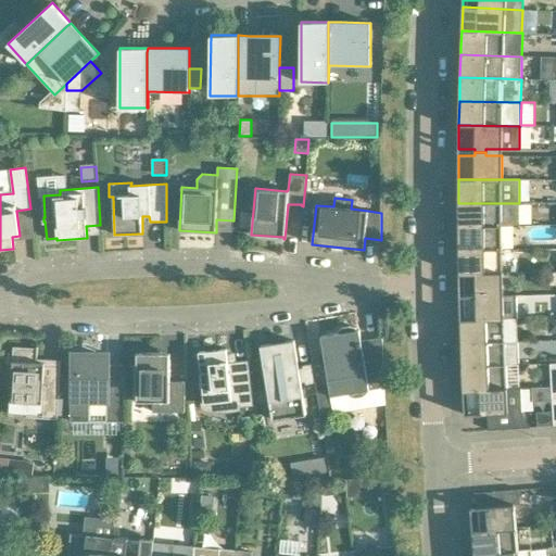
[(519,203),(502,203),(458,203),(458,227),(502,226),(519,226),(519,203)]
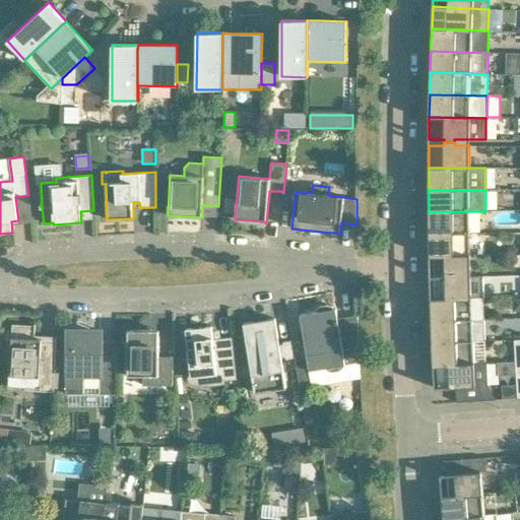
[(429,212),(429,234),(469,234),(469,211),(429,212)]
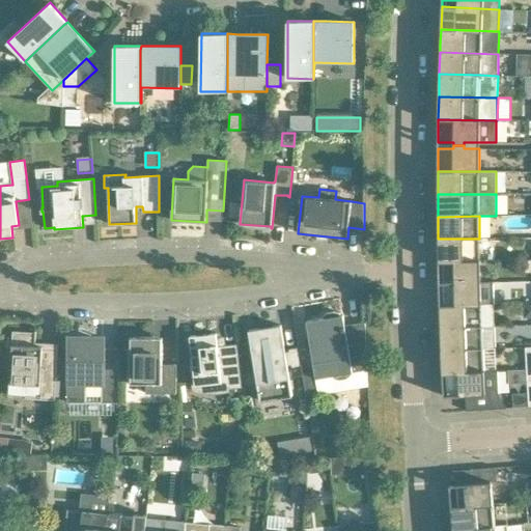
[(439,261),(480,260),(479,239),(438,239),(439,261)]
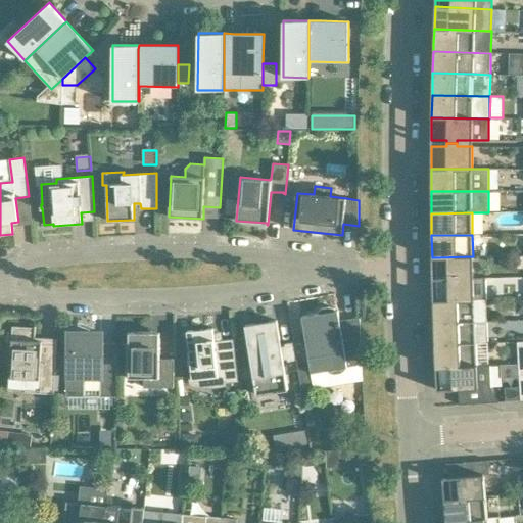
[(432,257),(432,279),(473,278),(473,256),(432,257)]
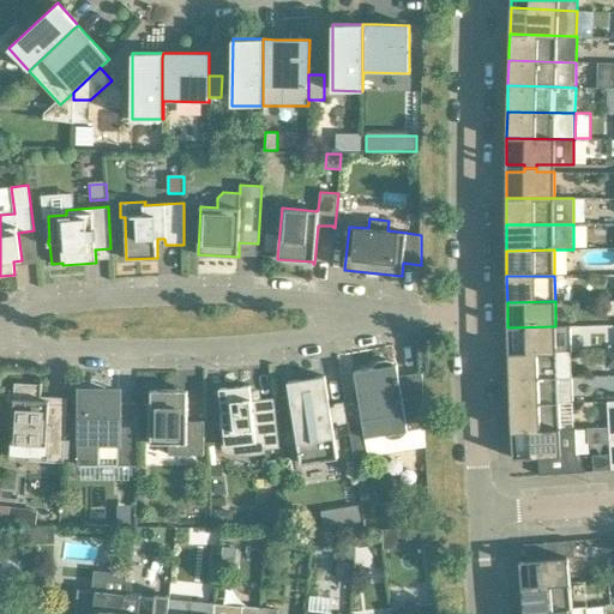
[(509,354),(557,353),(555,326),(507,327),(509,354)]
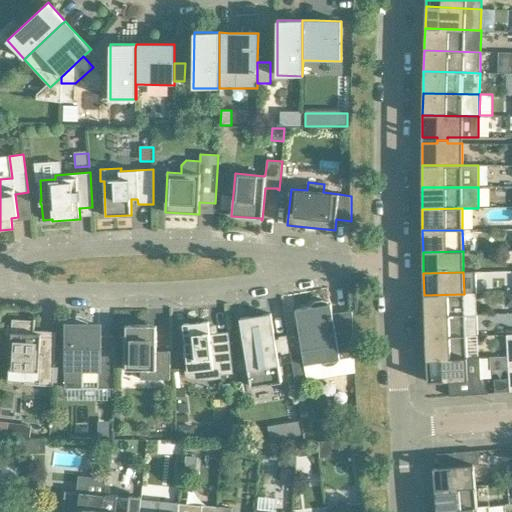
[(476,293),(464,294),(424,295),(425,317),(477,315),(476,293)]
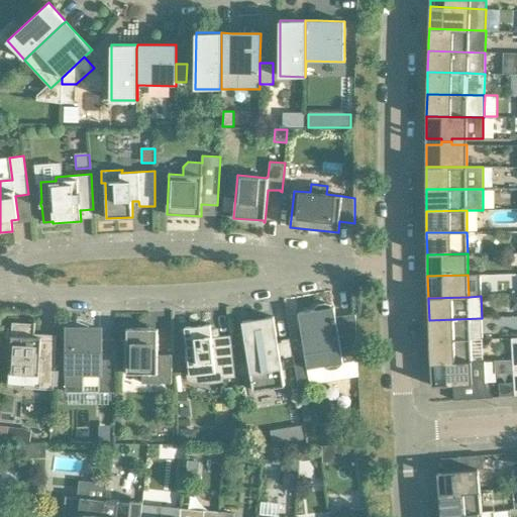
[(342,363),(357,360),(355,313),(335,317),(334,307),(331,307),(331,304),(326,303),(319,304),(314,307),(314,310),(298,313),(307,369),(324,366),(326,366),(326,368),(331,371),(337,370),(343,366),(342,363)]
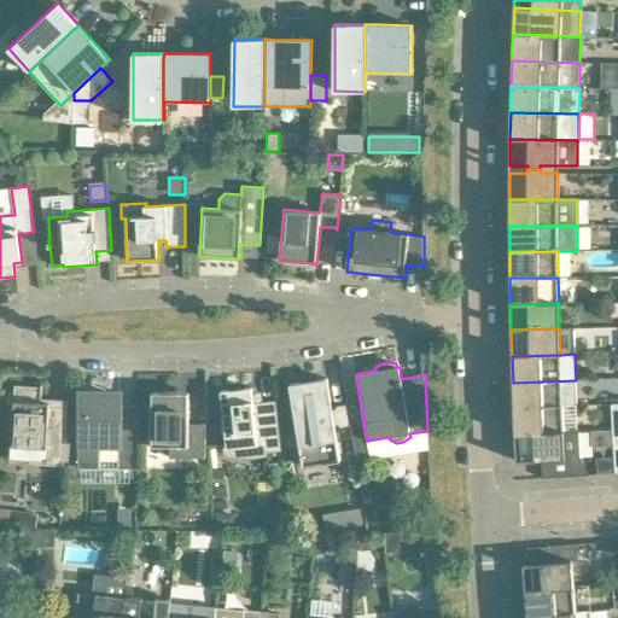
[(327,379),(289,385),(303,467),(340,460),(334,425),(332,410),(327,379)]
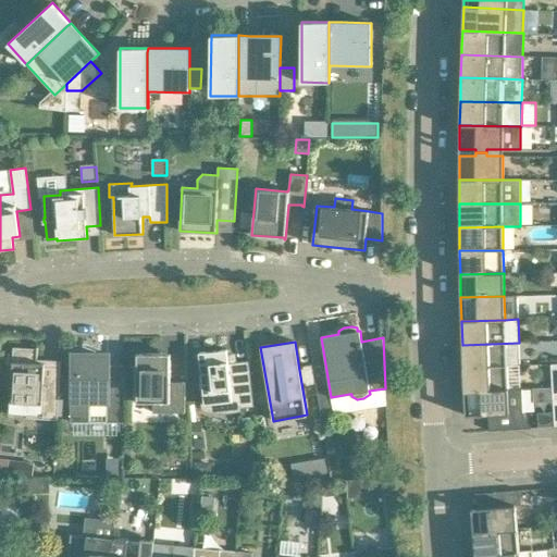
[(462,353),(462,368),(507,367),(520,366),(519,343),(462,345),(462,353)]
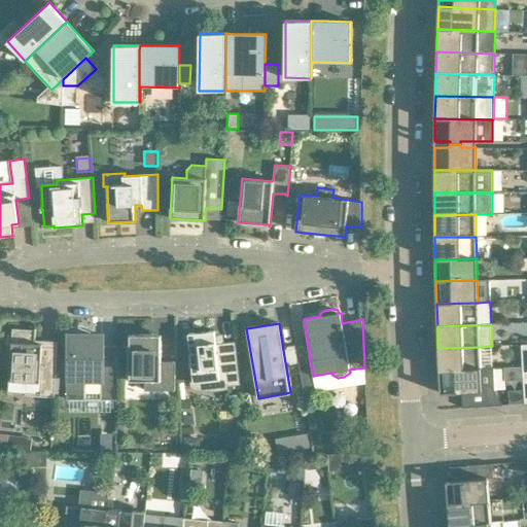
[(9,381),(9,391),(27,392),(27,394),(44,395),(44,397),(55,397),(57,353),(42,352),(42,344),(35,344),(35,340),(36,328),(35,328),(34,331),(13,330),(13,346),(11,346),(9,381)]
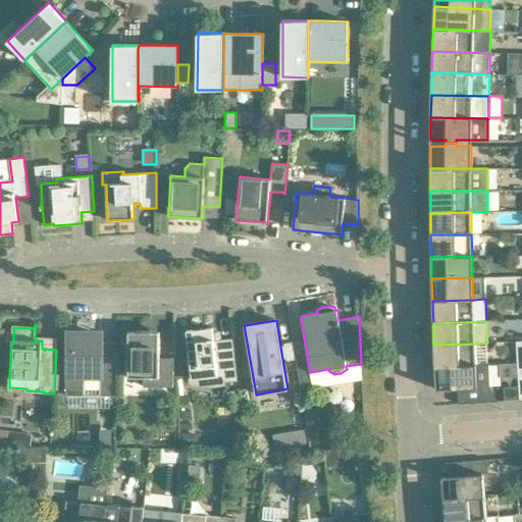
[(187,365),(190,365),(192,379),(217,376),(217,382),(223,381),(223,383),(238,381),(233,338),(219,340),(219,333),(213,334),(213,328),(187,330),(189,352),(187,352),(187,365)]
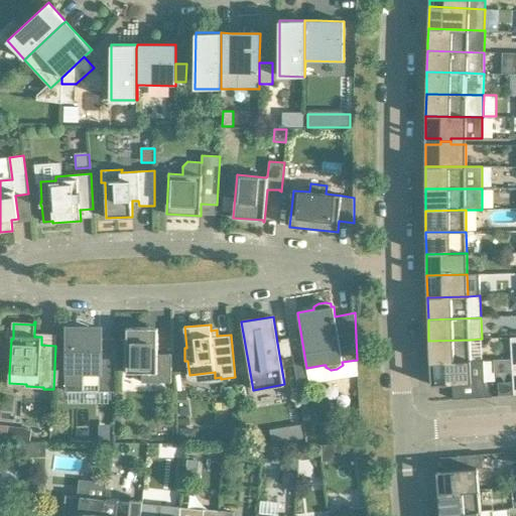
[(99,340),(91,340),(91,328),(68,328),(68,371),(66,371),(66,391),(84,391),(84,372),(98,372),(98,391),(114,391),(114,339),(99,338),(99,340)]
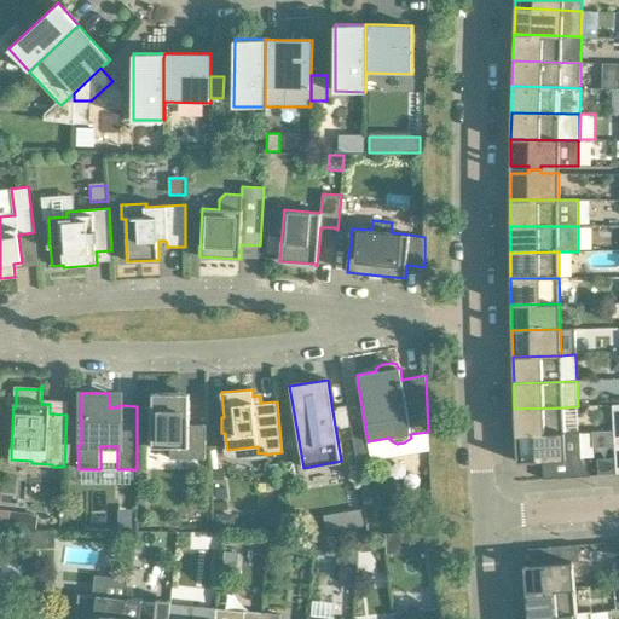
[(189,424),(189,401),(189,393),(178,393),(152,393),(151,447),(169,447),(169,458),(206,460),(206,426),(189,424)]
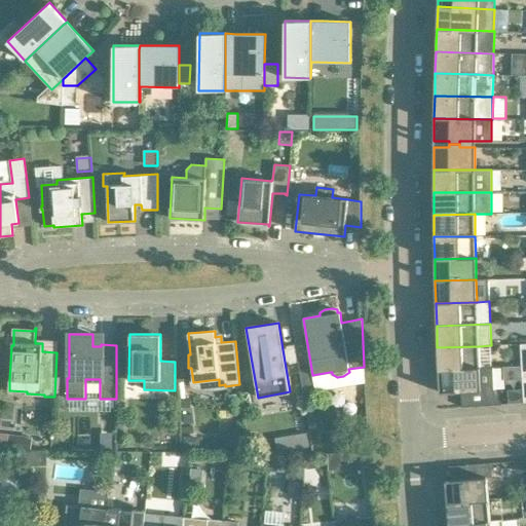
[(287,348),(283,349),(285,362),(289,362),(289,364),(298,362),(295,344),(287,346),(287,348)]
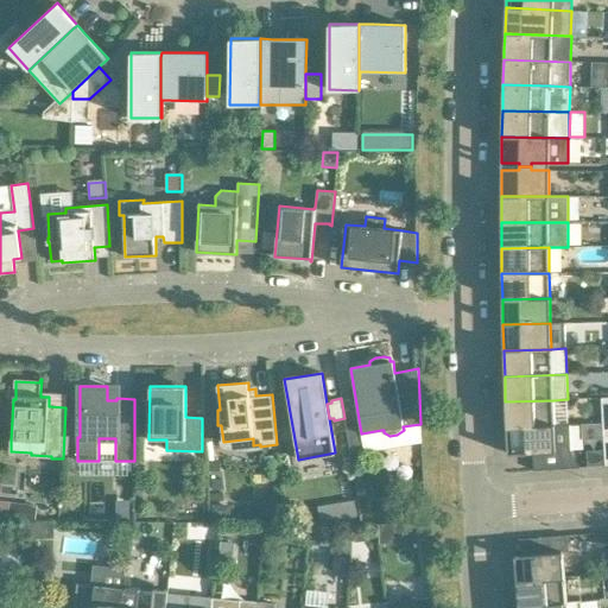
[(553,400),(505,401),(505,403),(506,410),(507,428),(570,424),(570,423),(568,423),(568,399),(553,400)]
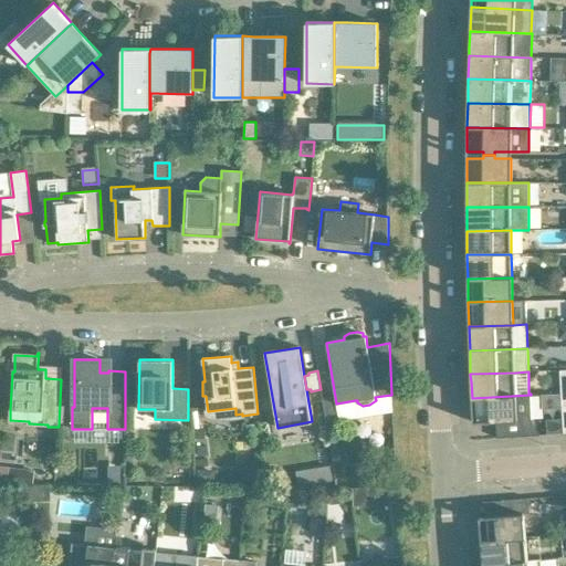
[(532,418),(531,395),(472,398),(472,406),(473,422),(495,421),(496,438),(532,436),(532,418)]
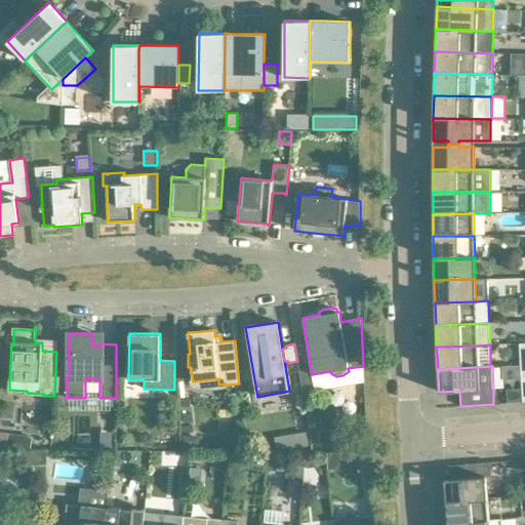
[(521,390),(507,390),(507,403),(522,402),(521,390)]
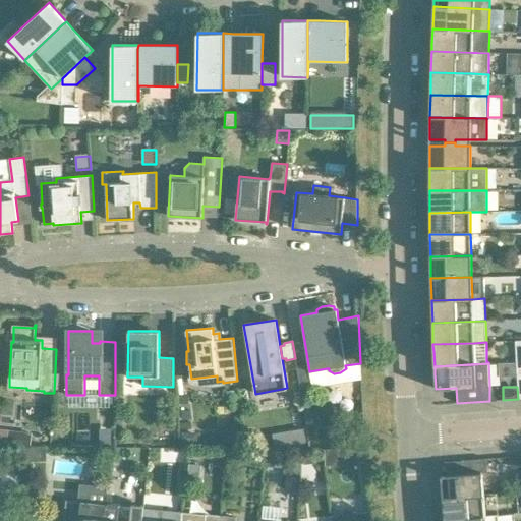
[(345,424),(331,426),(334,447),(348,445),(345,424)]
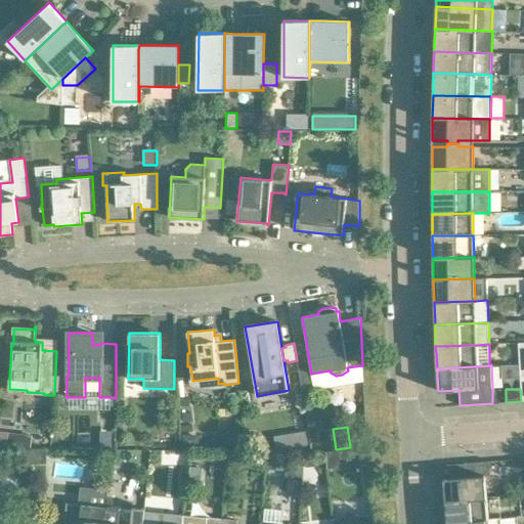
[(306,430),(294,432),(296,446),(308,444),(306,430)]
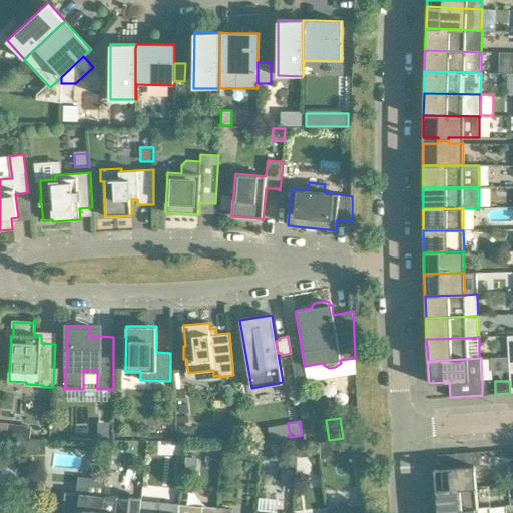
[(179,427),(179,439),(193,439),(193,431),(188,427),(179,427)]
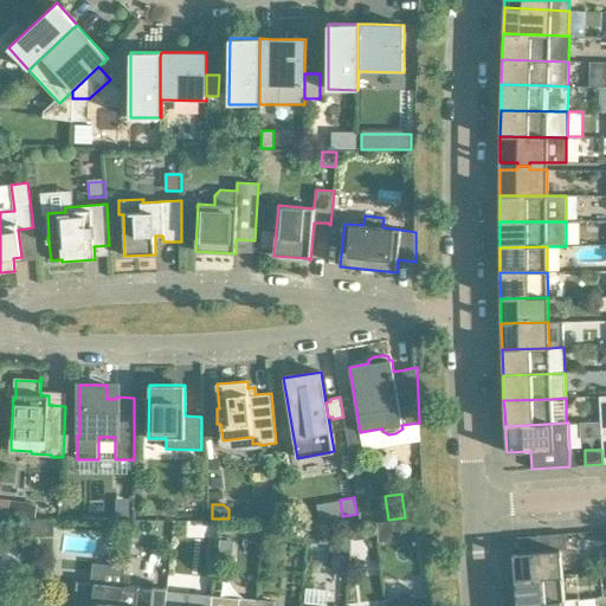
[(50,520),(24,520),(28,534),(51,534),(50,520)]
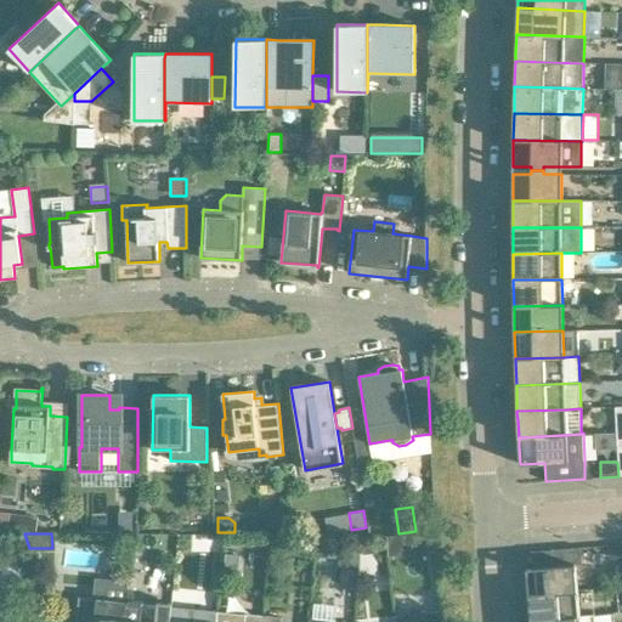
[(320,536),(317,555),(338,558),(339,538),(320,536)]
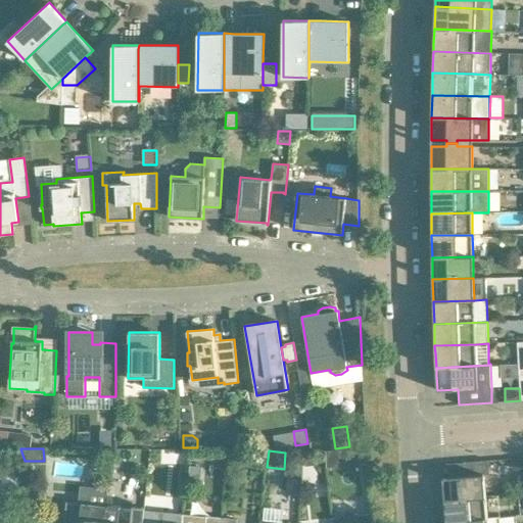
[(338,452),(326,450),(327,468),(339,467),(338,452)]
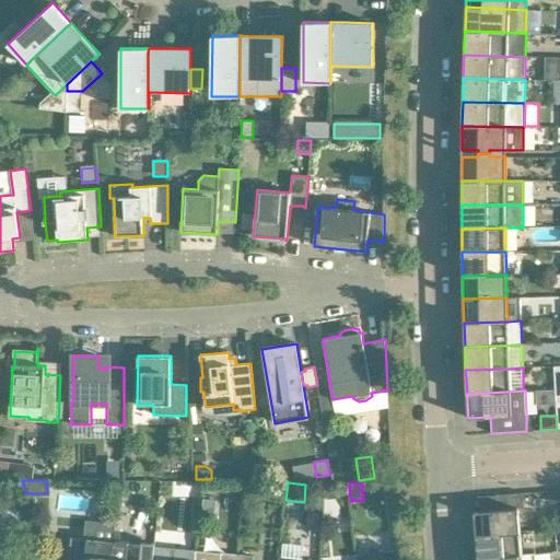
[(559,499),(559,491),(549,492),(549,500),(552,503),(559,502),(559,499)]
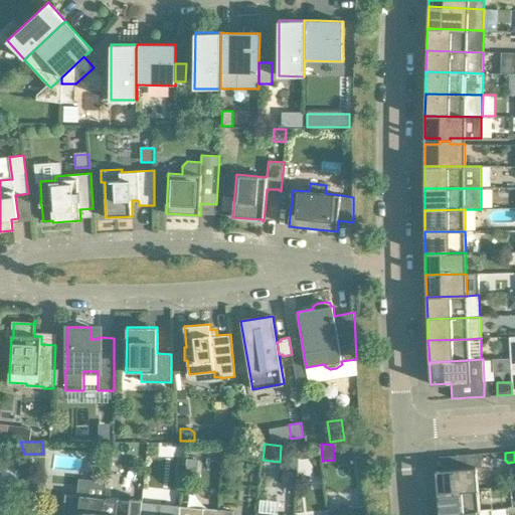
[(478,489),(476,468),(482,468),(481,454),(456,455),(457,468),(436,470),(438,492),(478,489)]
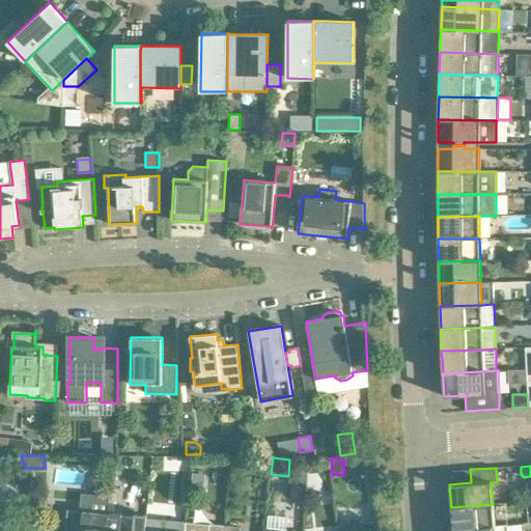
[(453,530),(495,526),(493,504),(451,507),(453,530)]
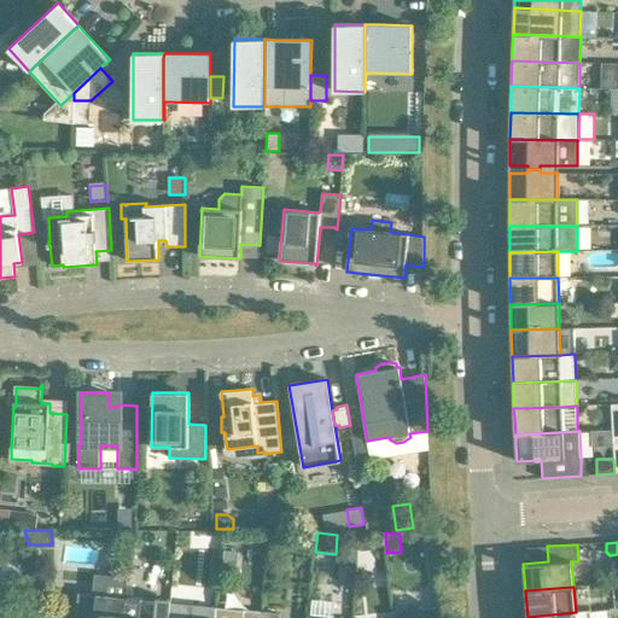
[(122,617),(124,598),(79,593),(75,617),(122,617)]
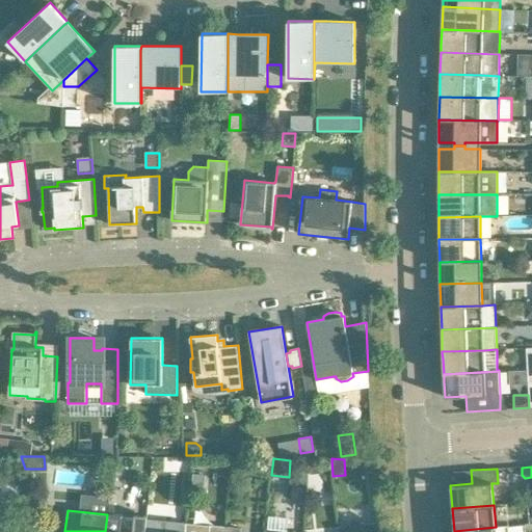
[(107,514),(105,531),(145,531),(147,519),(148,516),(135,515),(134,517),(107,514)]
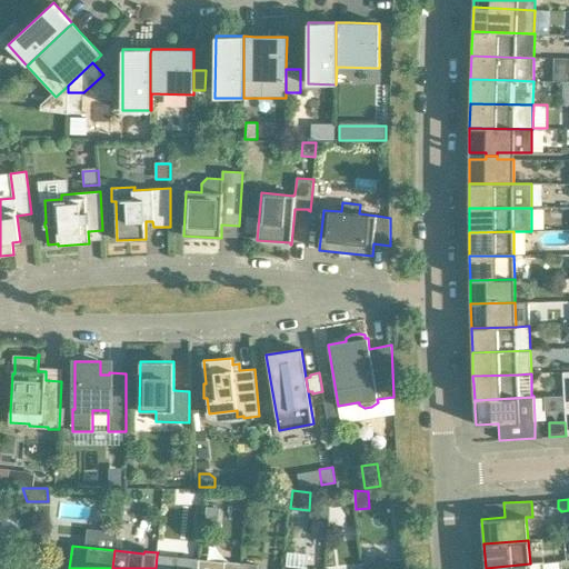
[(157,555),(156,568),(198,568),(199,559),(157,555)]
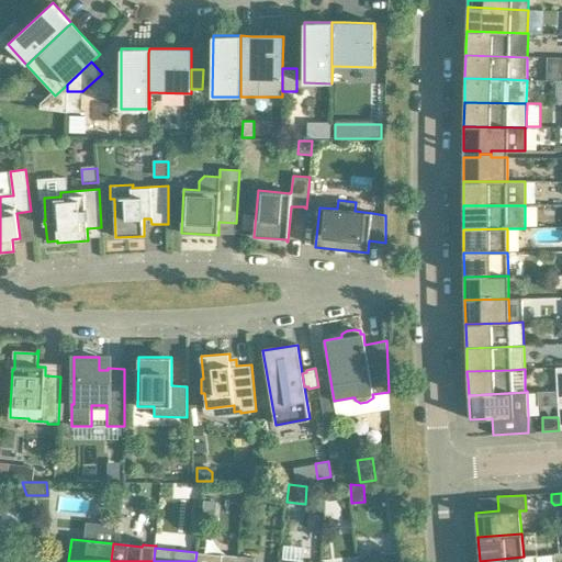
[(237,561),(238,557),(197,552),(195,561),(237,561)]
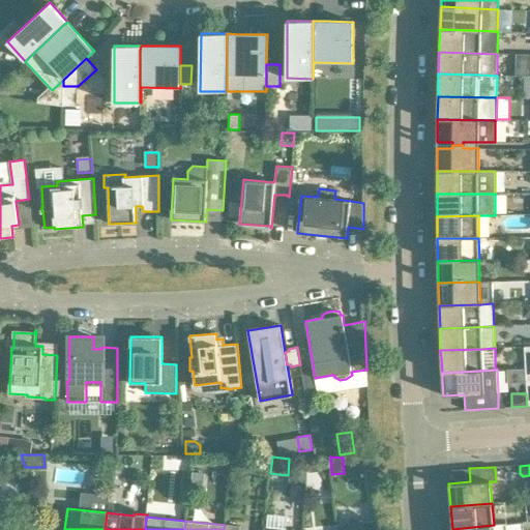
[(377,529),(377,521),(336,525),(336,529),(377,529)]
